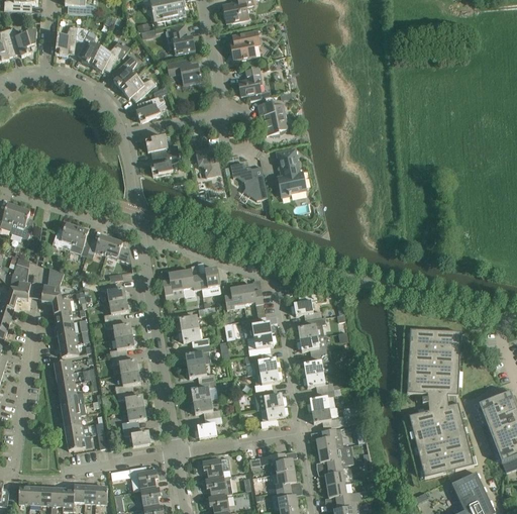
[(4,0),(4,10),(31,11),(31,3),(34,3),(34,0),(4,0)]
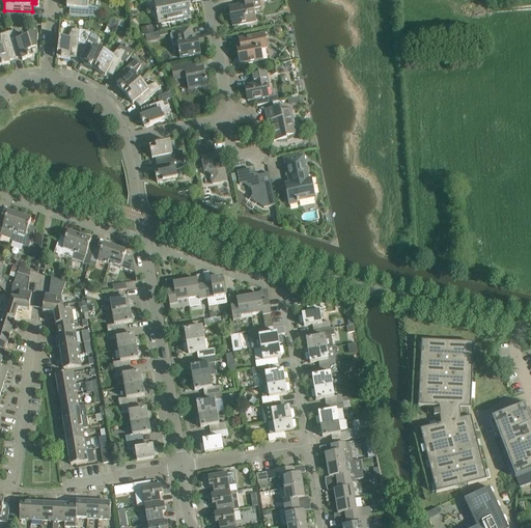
[(66,0),(66,5),(70,5),(70,14),(90,15),(98,15),(98,5),(88,2),(88,0),(66,0)]
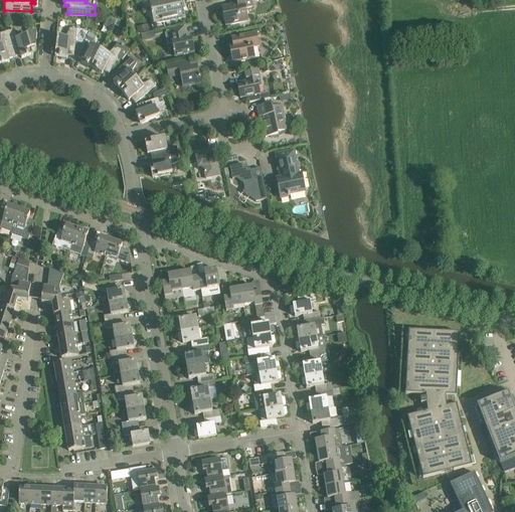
[(183,7),(185,6),(184,0),(166,0),(150,0),(155,21),(184,15),(183,7)]
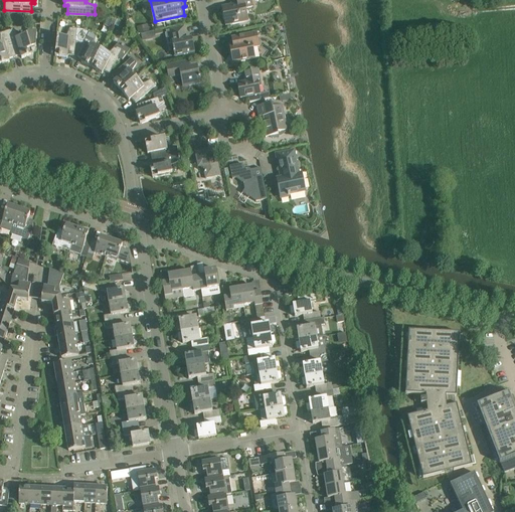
[(237,0),(237,1),(222,4),(225,23),(247,18),(245,6),(252,4),(251,0),(237,0)]
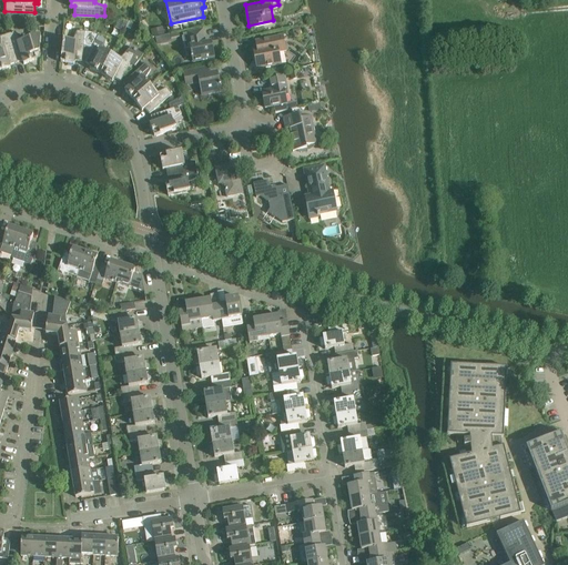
[(211,40),(205,41),(202,27),(183,31),(185,46),(191,44),(193,59),(214,56),(211,40)]
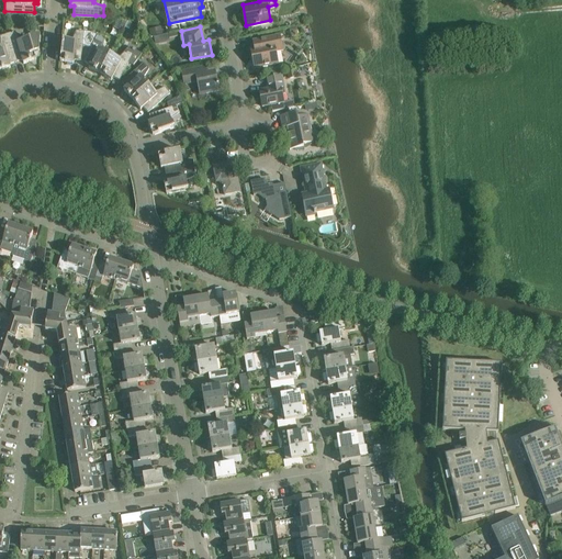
[(71,37),(63,37),(60,59),(74,60),(74,57),(81,58),(82,42),(87,43),(91,30),(76,28),(71,37)]
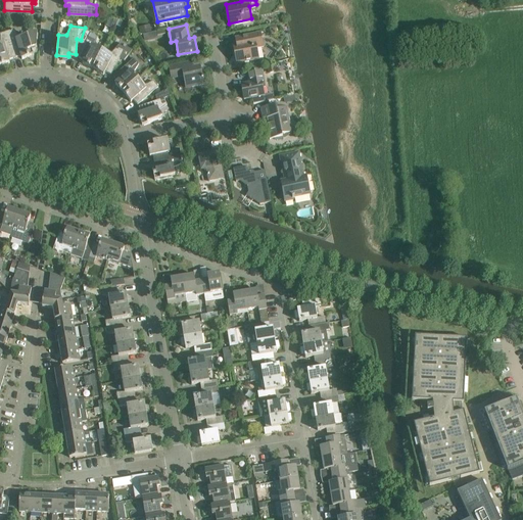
[(13,27),(7,29),(14,55),(20,53),(21,56),(30,54),(34,53),(33,51),(31,44),(37,43),(37,28),(29,28),(28,33),(19,36),(13,27)]
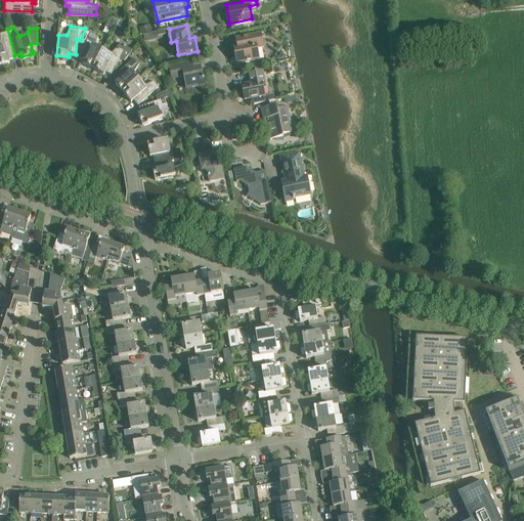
[(84,58),(82,60),(93,67),(94,66),(102,48),(95,44),(97,34),(85,28),(81,40),(85,42),(78,55),(84,58)]
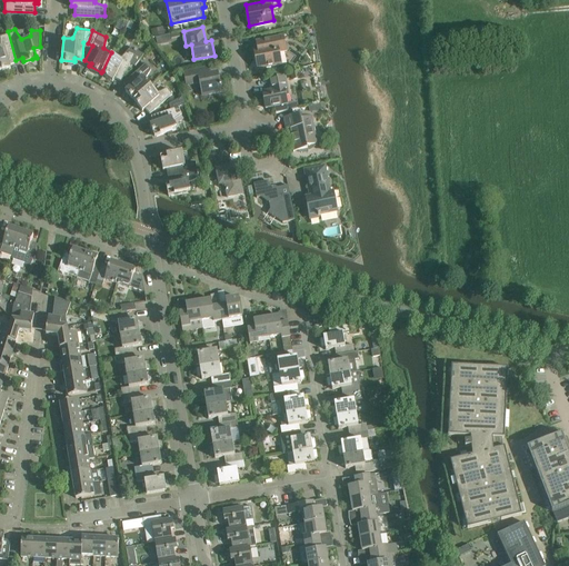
[(0,68),(2,68),(10,66),(9,62),(16,60),(8,31),(0,33),(0,37),(0,45),(0,68)]
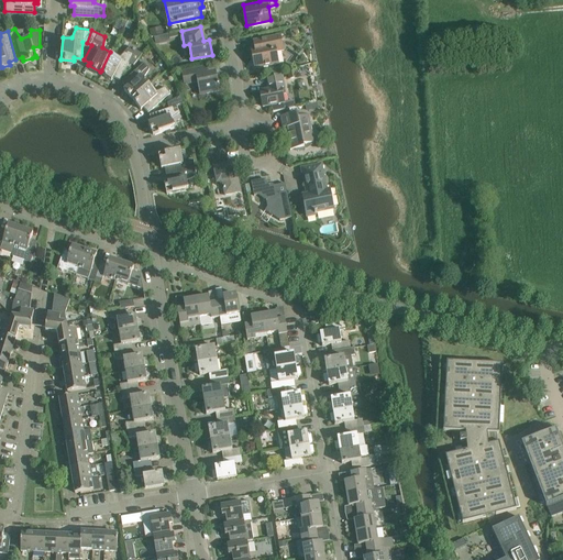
[(280,33),(253,39),(255,46),(251,46),(255,66),(278,62),(276,50),(283,48),(280,33)]
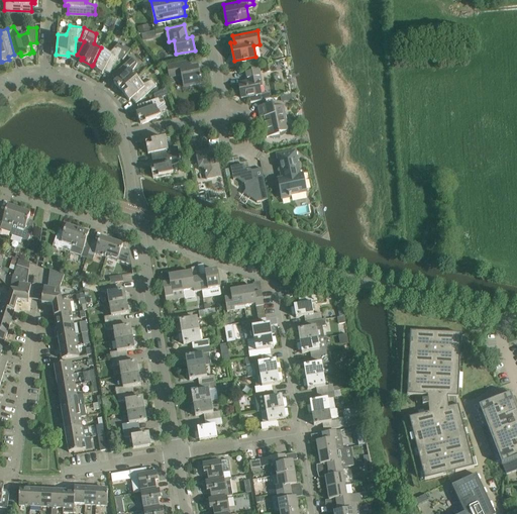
[(93,65),(92,66),(102,71),(104,69),(110,72),(118,56),(122,59),(130,48),(118,41),(109,52),(101,47),(93,65)]
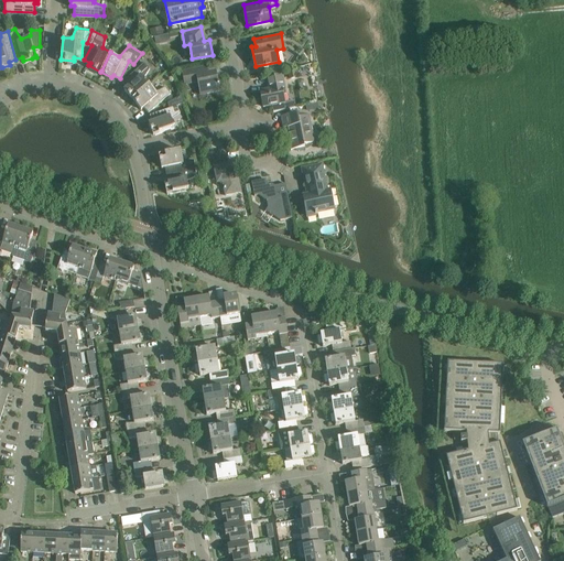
[(125,87),(130,94),(132,97),(150,83),(143,76),(150,66),(144,61),(121,79),(127,85),(125,87)]
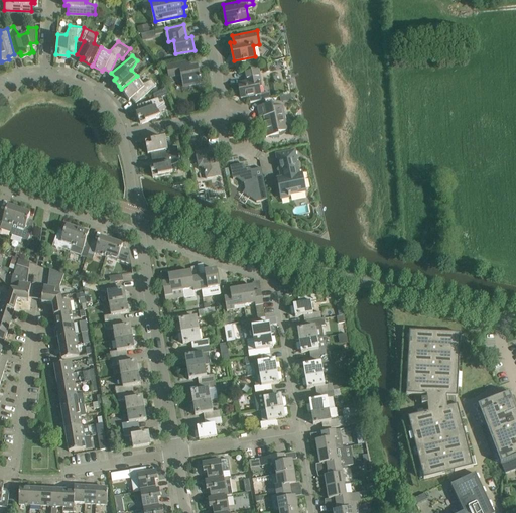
[(188,58),(167,63),(169,75),(181,72),(183,84),(201,81),(200,76),(201,75),(201,74),(200,74),(198,63),(189,65),(188,58)]
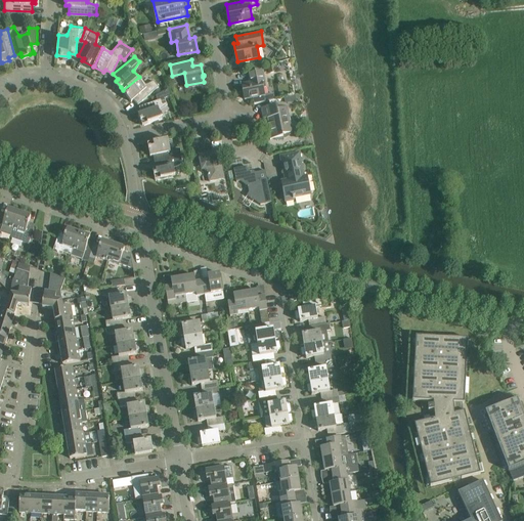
[(251,80),(242,82),(245,97),(253,95),(254,101),(266,99),(266,98),(265,98),(264,93),(265,93),(263,86),(266,85),(264,78),(262,68),(249,71),(251,80)]
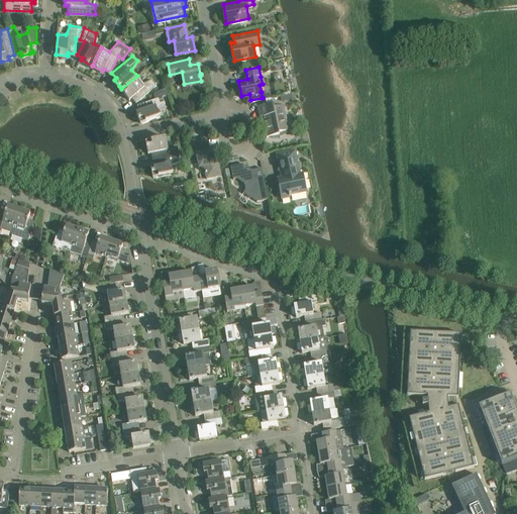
[(137,76),(121,89),(129,98),(131,96),(135,101),(157,84),(151,78),(142,82),(137,76)]
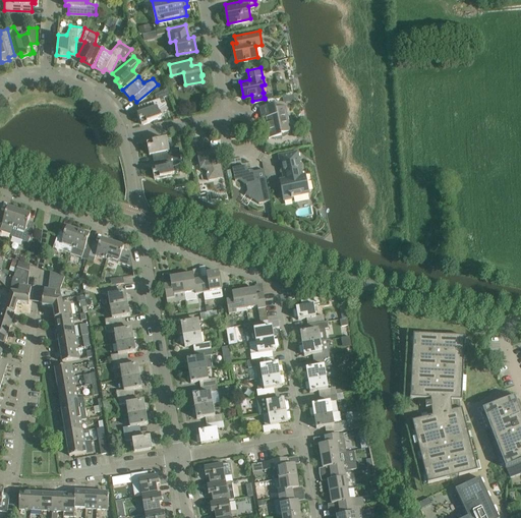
[(141,123),(142,122),(161,116),(158,108),(167,102),(164,96),(170,94),(167,85),(155,93),(157,98),(138,104),(140,110),(137,111),(141,123)]
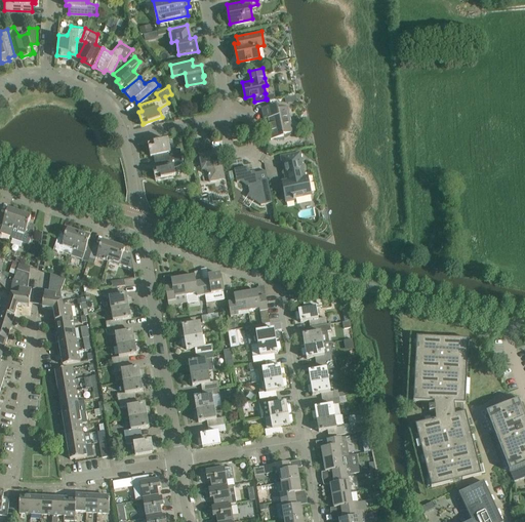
[(267,117),(268,120),(271,137),(275,136),(276,137),(278,137),(279,135),(284,134),(283,132),(292,130),(287,105),(278,107),(277,103),(261,106),(264,117),(267,117)]
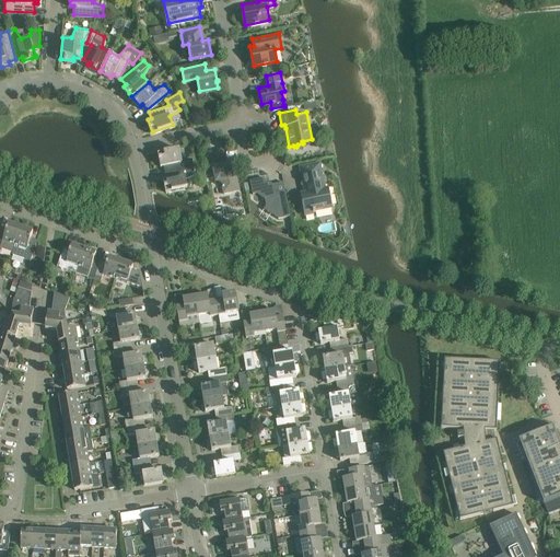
[(179,147),(160,151),(158,151),(160,164),(163,164),(165,171),(194,164),(193,157),(182,155),(179,147)]
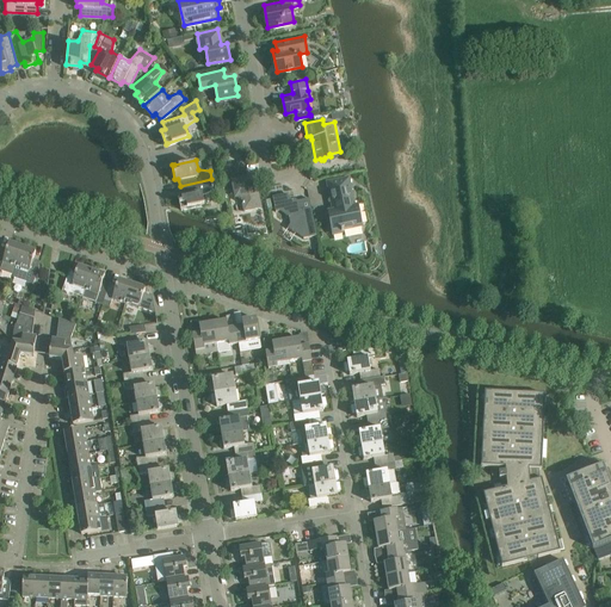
[(242,161),(226,165),(230,191),(235,190),(236,196),(242,194),(245,208),(260,204),(255,181),(252,181),(250,174),(246,175),(242,161)]
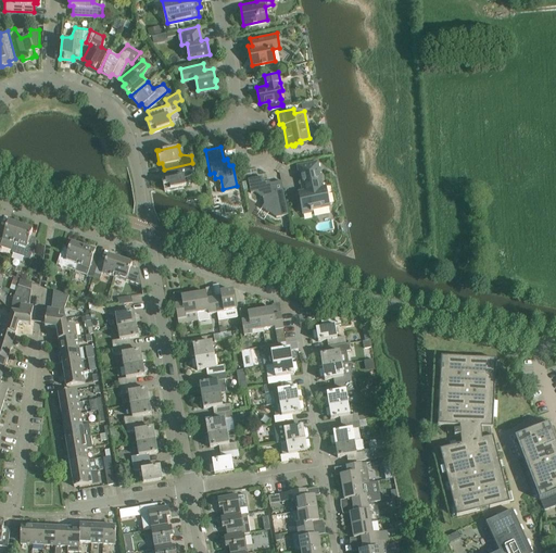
[(323,185),(317,160),(298,163),(302,189),(299,190),(303,212),(312,211),(311,208),(329,204),(325,185),(323,185)]
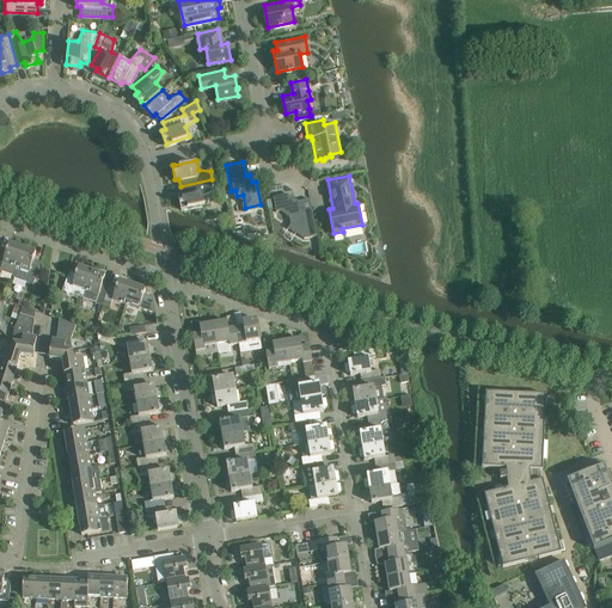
[(222,177),(214,179),(216,190),(219,191),(225,190),(222,177)]
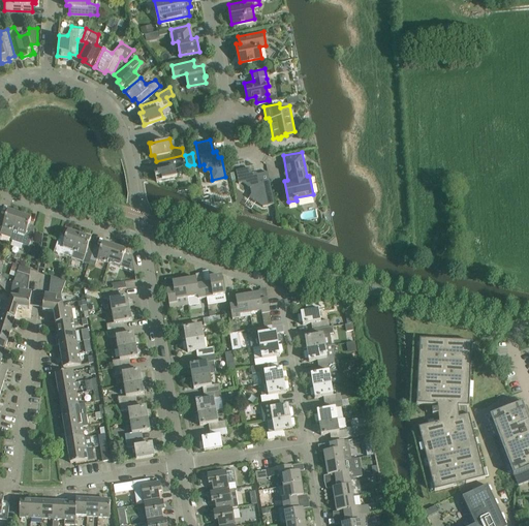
[(154,167),(156,176),(156,180),(177,176),(176,167),(185,162),(183,155),(156,161),(157,167),(154,167)]
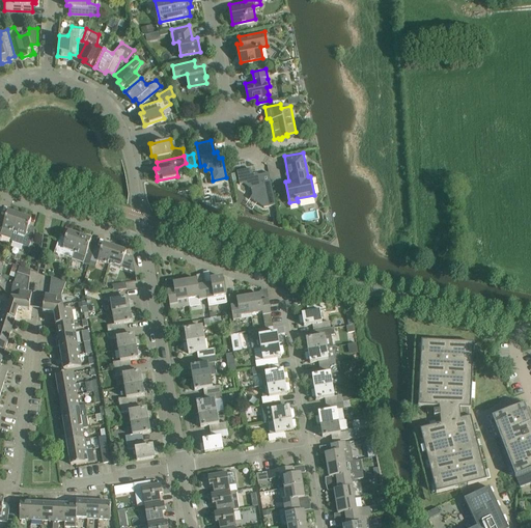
[(275,202),(270,172),(258,174),(251,170),(250,166),(236,169),(240,182),(243,182),(251,187),(252,193),(250,196),(263,205),(275,202)]
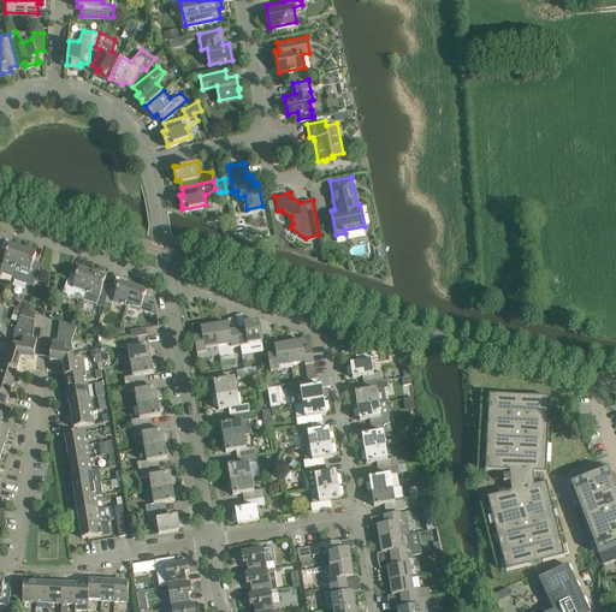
[(5,254),(0,251),(0,269),(13,274),(23,247),(10,242),(5,254)]
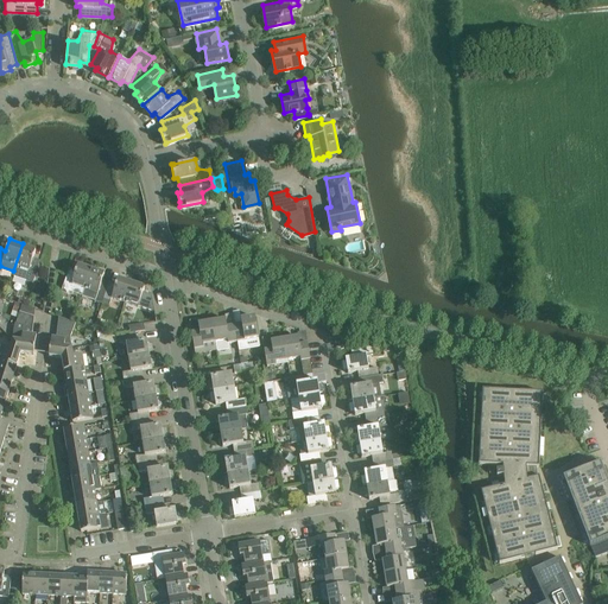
[(32,260),(36,247),(23,243),(13,271),(12,273),(33,280),(39,262),(32,260)]
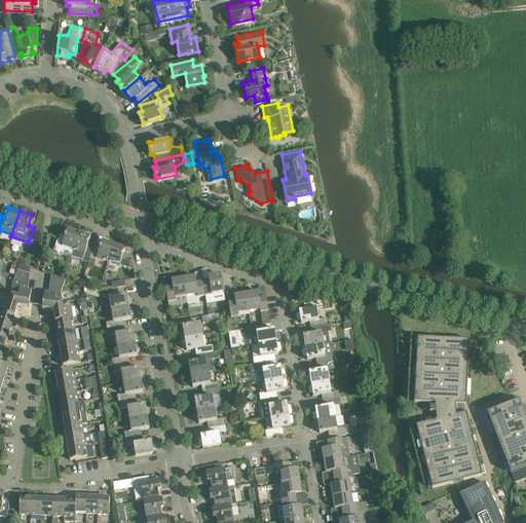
[(54,247),(52,251),(59,253),(60,250),(71,254),(79,230),(68,226),(66,232),(64,237),(59,235),(54,247)]
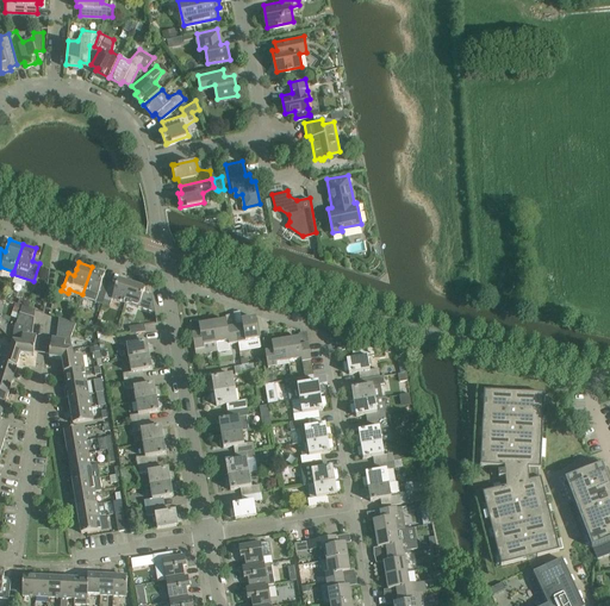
[(92,267),(82,294),(95,299),(103,303),(107,286),(101,283),(103,277),(105,272),(92,267)]
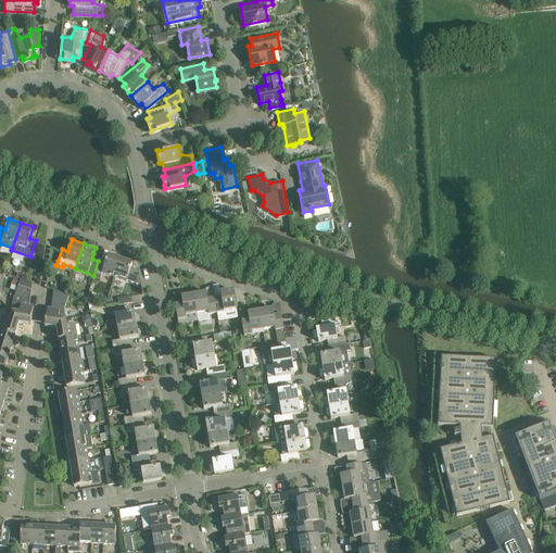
[(98,261),(93,276),(100,278),(102,269),(114,274),(121,256),(108,252),(104,263),(98,261)]
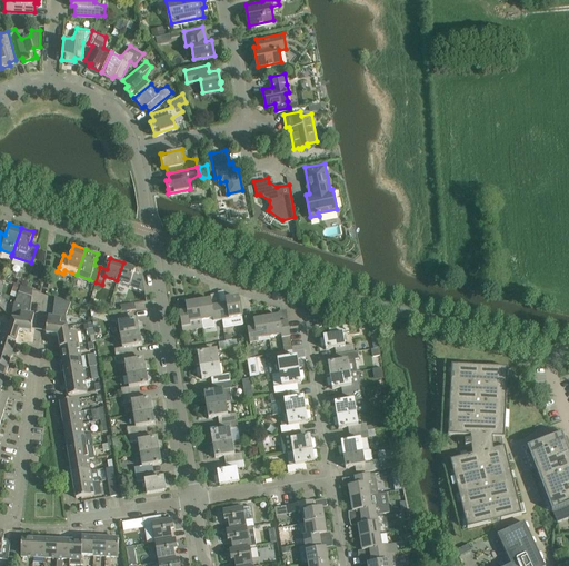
[(123,262),(117,280),(129,285),(145,290),(142,275),(133,271),(136,266),(123,262)]
